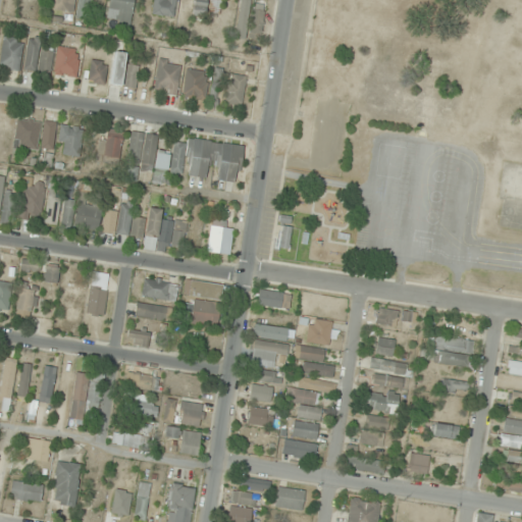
[(132,20),(134,0),(109,0),(107,18),(132,20)]
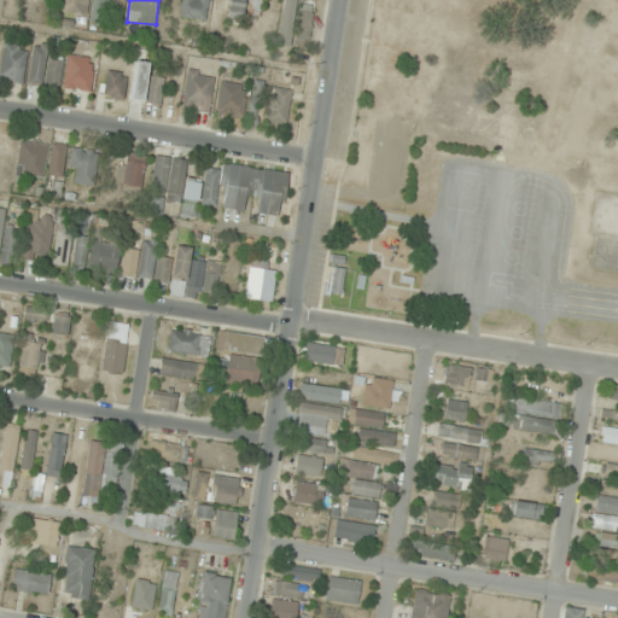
[(184,0),(181,15),(204,22),(209,3),(199,0),(184,0)]
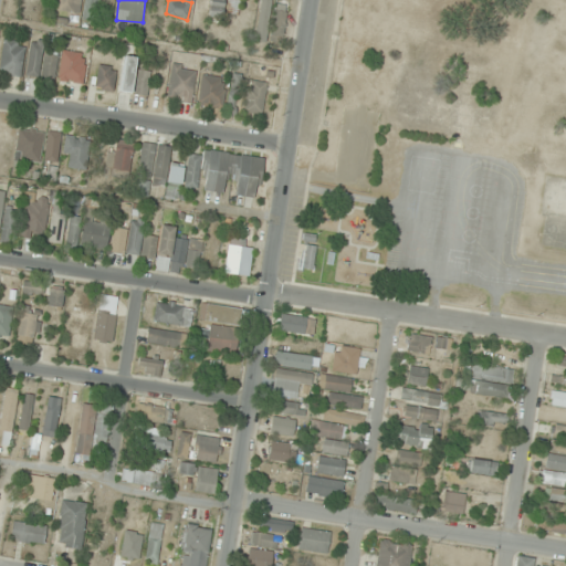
[(210,0),(209,16),(238,19),(239,0),(210,0)]
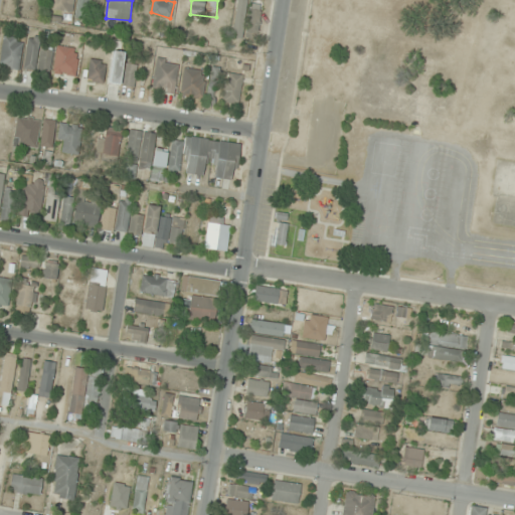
[(262,10),(246,8),(246,0),(236,0),(233,37),(258,39),(262,10)]
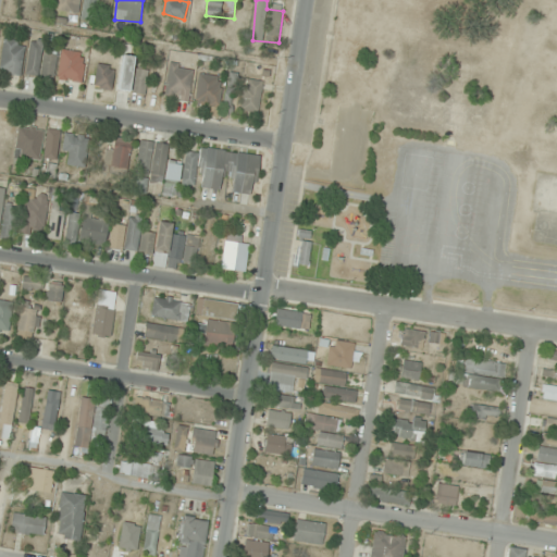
[(2,73),(23,73),(23,40),(2,40),(2,73)]
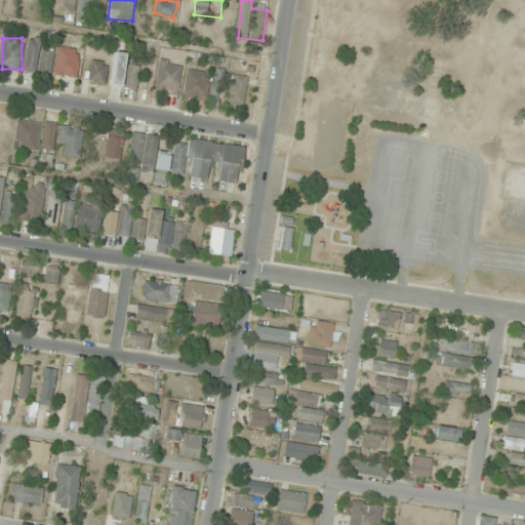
[(37,75),(51,76),(54,51),(40,49),(41,39),(29,38),(25,71),(38,73),(37,75)]
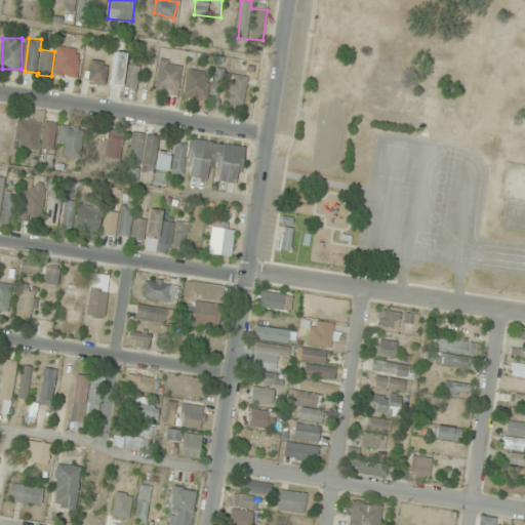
[(81,49),(57,47),(54,75),(78,78),(81,49)]
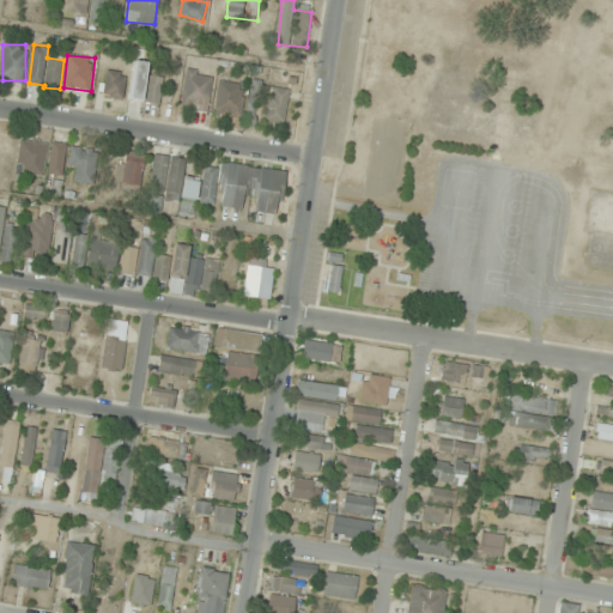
[(163,77),(147,76),(149,62),(135,61),(131,99),(159,103),(163,77)]
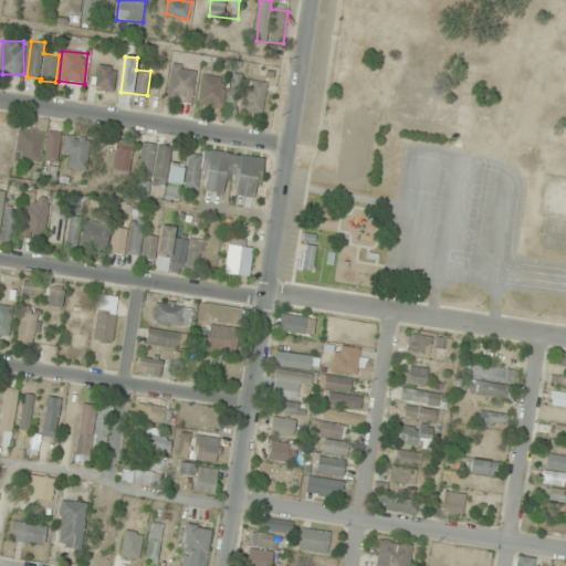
[(191,103),(197,69),(173,64),(166,98),(191,103)]
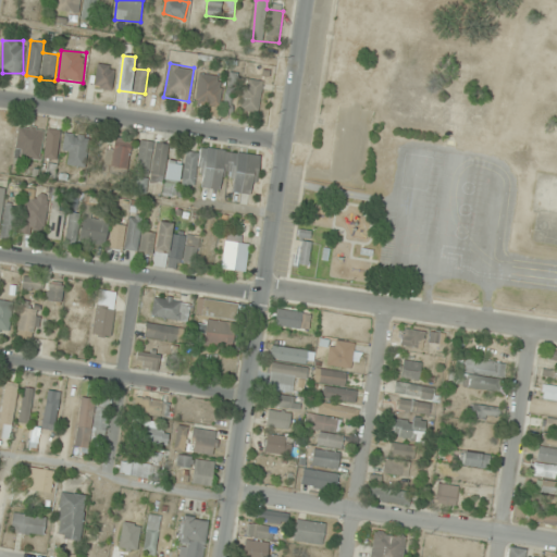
[(95,87),(112,89),(114,66),(97,64),(95,87)]
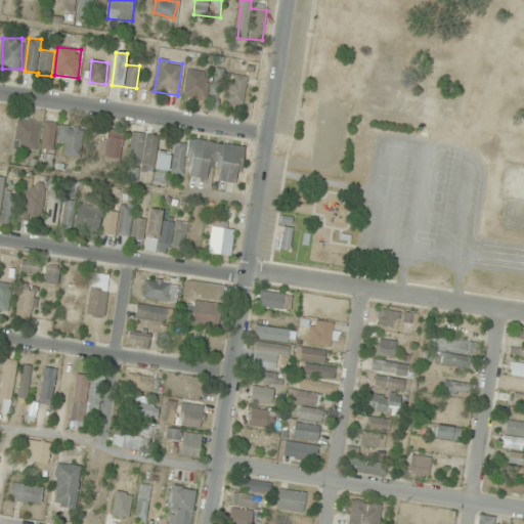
[(195,108),(206,110),(210,72),(186,70),(184,98),(197,99),(195,108)]
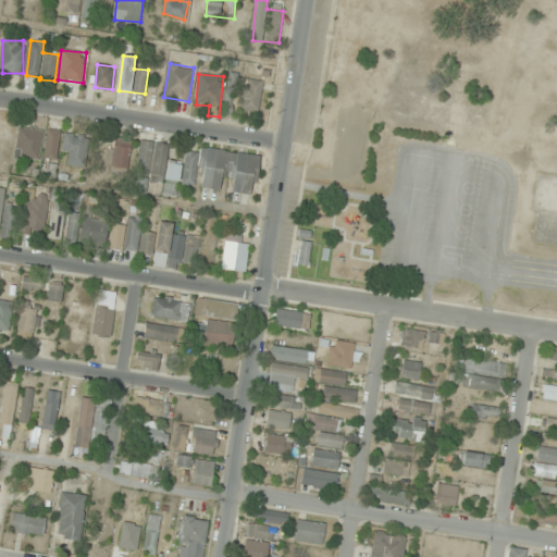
[(261,81),(240,81),(240,113),(261,113),(261,81)]
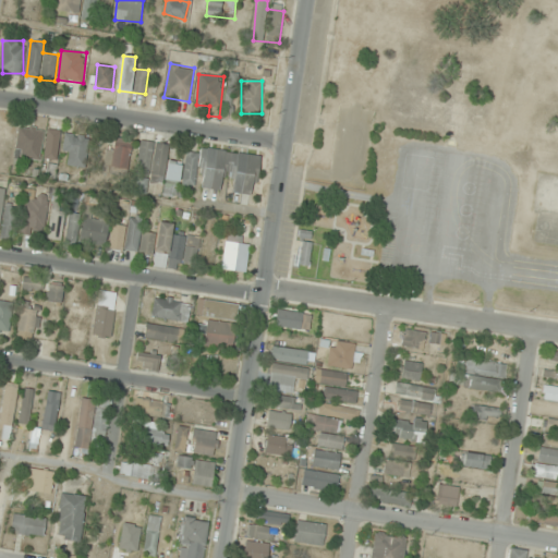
[(44,129),(20,125),(15,157),(39,160),(44,129)]
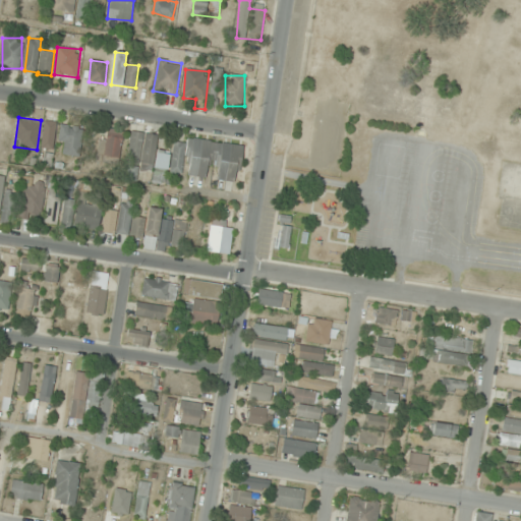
[(57,120),(47,117),(43,139),(53,141),(57,120)]
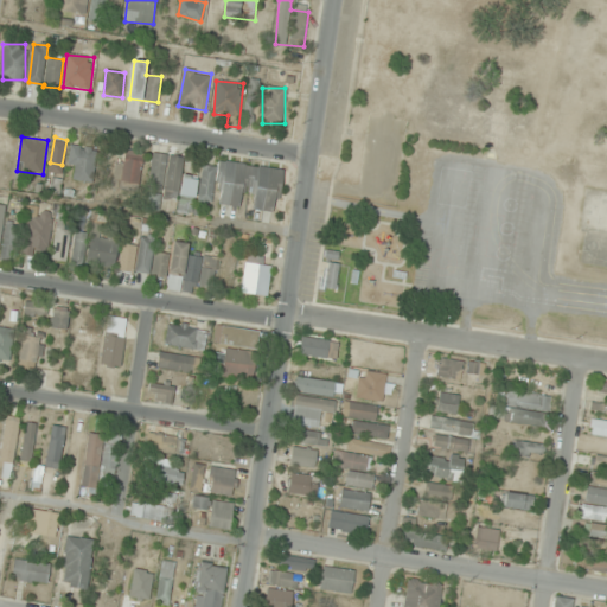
[(70,180),(94,180),(94,147),(70,147),(70,180)]
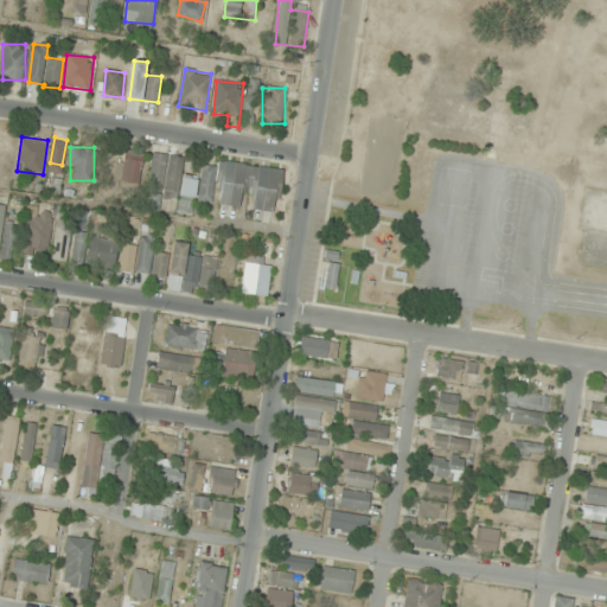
[(145,155),(122,149),(114,181),(135,187),(145,155)]
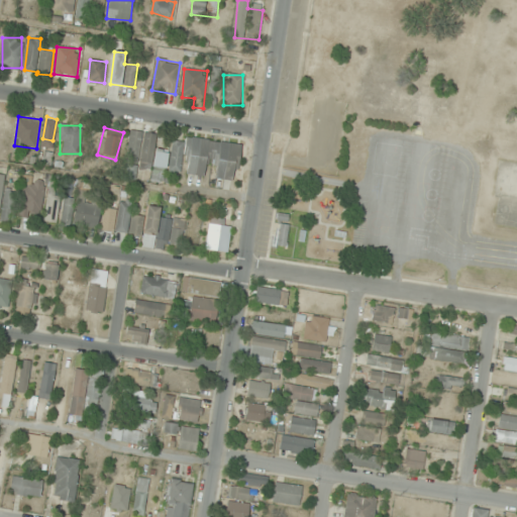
[(157,134),(130,131),(126,166),(154,170),(153,180),(164,182),(168,152),(154,150),(157,134)]
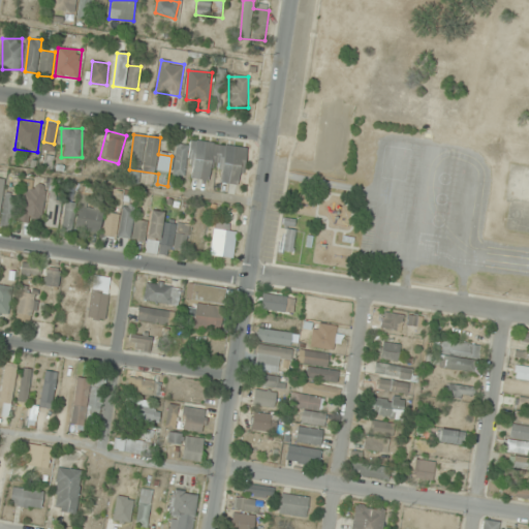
[(246,148),(194,141),(189,179),(209,181),(212,164),(221,165),(219,183),(241,186),(246,148)]
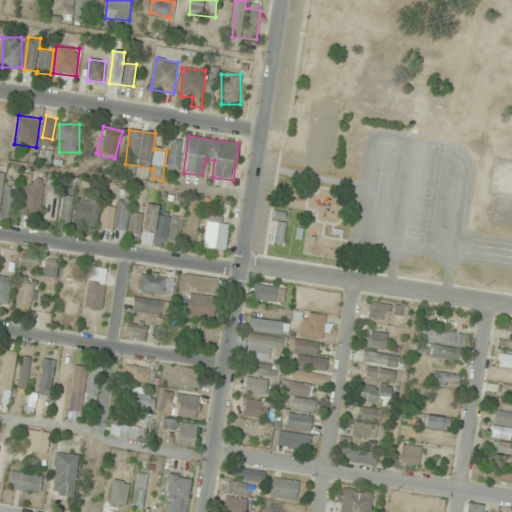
[(167,170),(180,171),(182,140),(170,139),(167,170)]
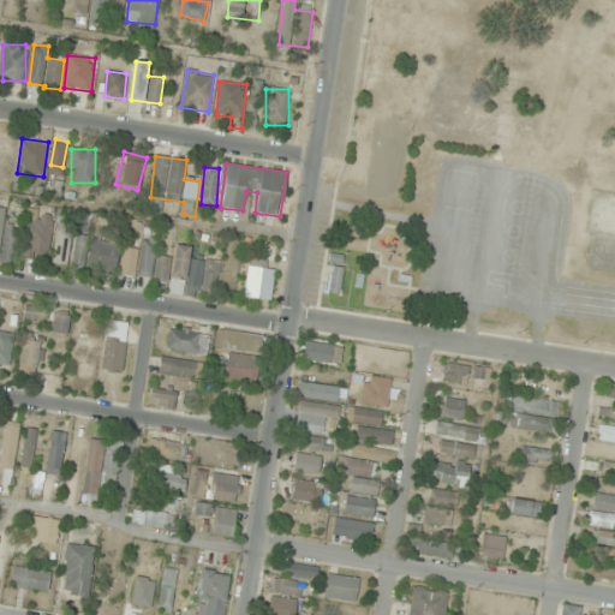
[(47,260),(54,219),(30,214),(23,255),(47,260)]
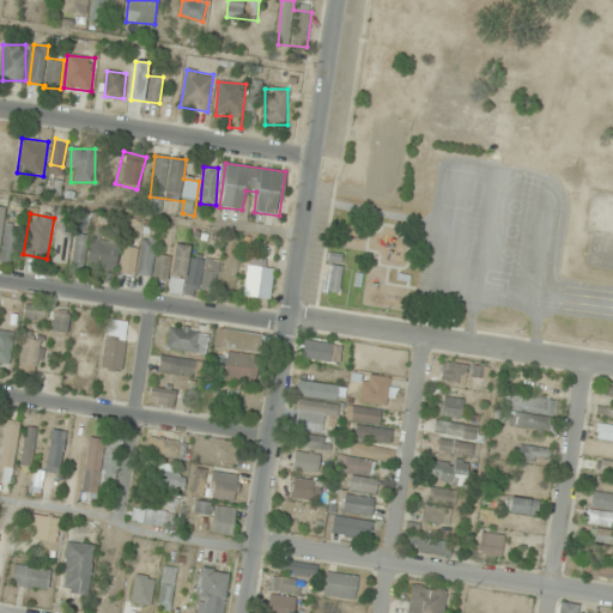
[(66,265),(72,234),(59,231),(53,262),(66,265)]
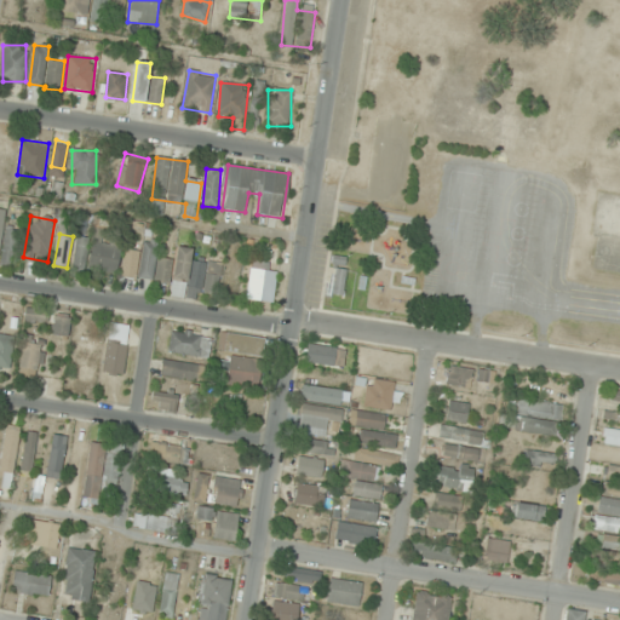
[(86,237),(75,237),(75,269),(86,269),(86,237)]
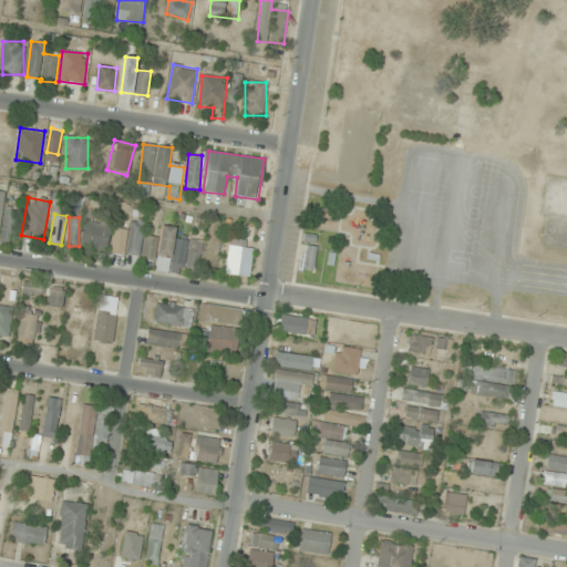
[(104,251),(111,226),(88,219),(81,246),(104,251)]
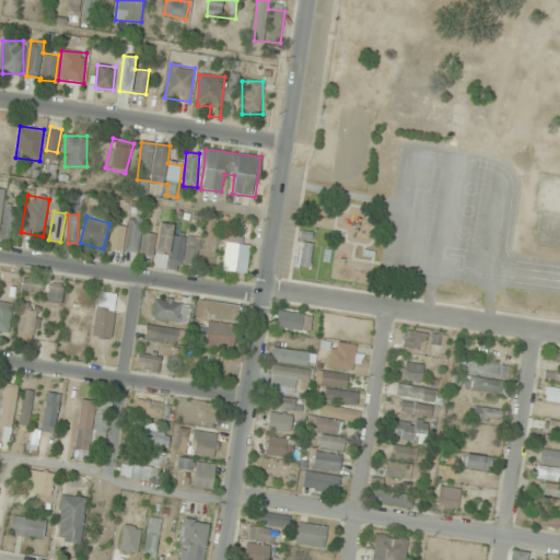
[(141,221),(129,220),(128,229),(113,226),(111,251),(152,255),(154,236),(140,235),(141,221)]
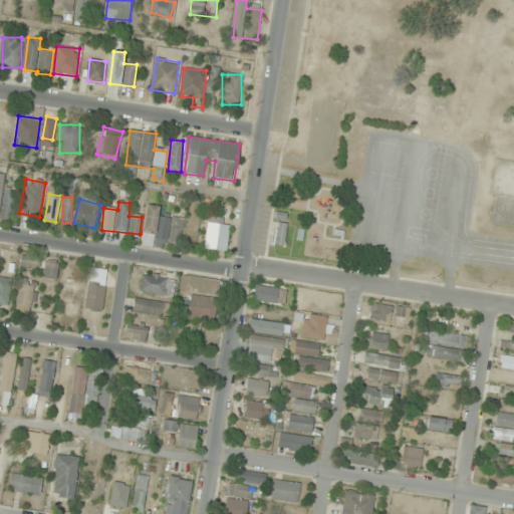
[(159,207),(146,206),(144,237),(180,240),(182,221),(158,219),(159,207)]
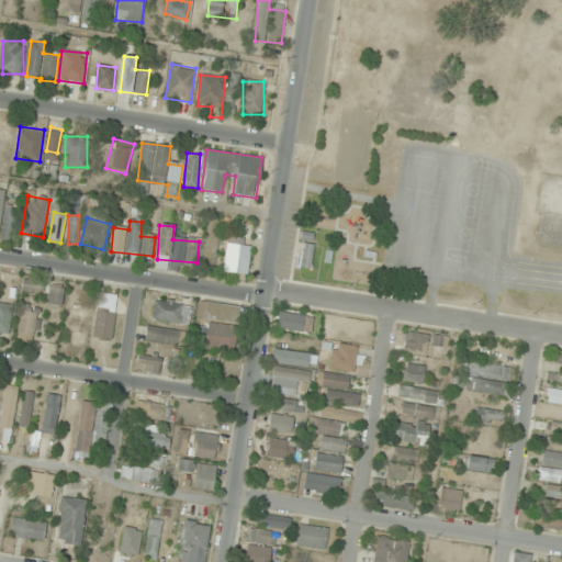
[(313,233),(301,233),(301,268),(313,268),(313,233)]
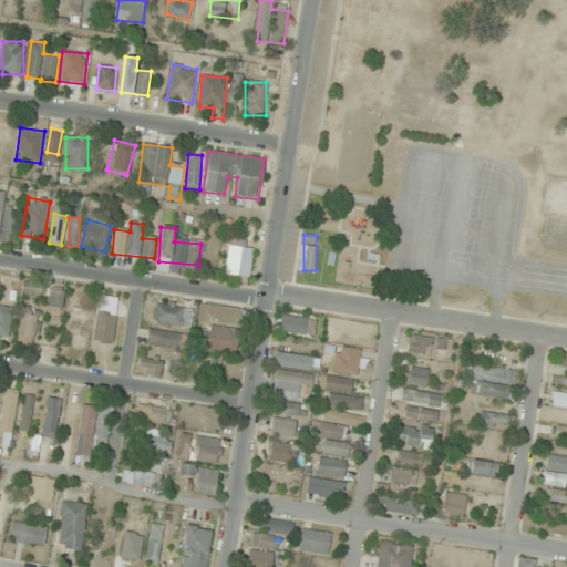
[(256,249),(234,241),(223,271),(246,279),(256,249)]
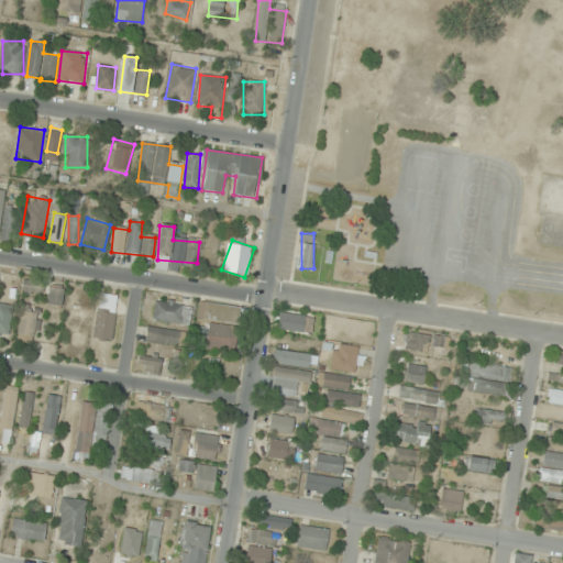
[(48,305),(62,306),(63,287),(50,287),(48,305)]
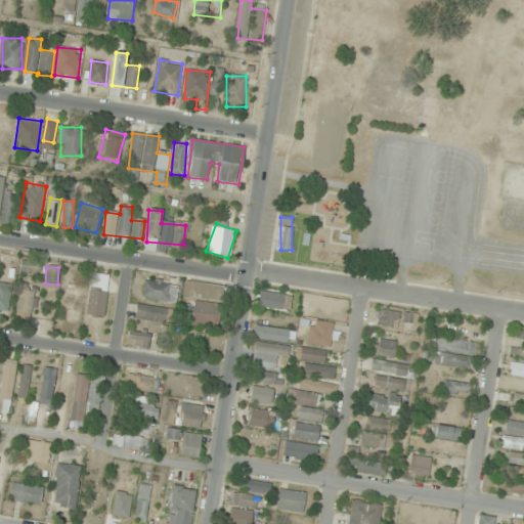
[(90,316),(106,316),(106,275),(90,275),(90,316)]
